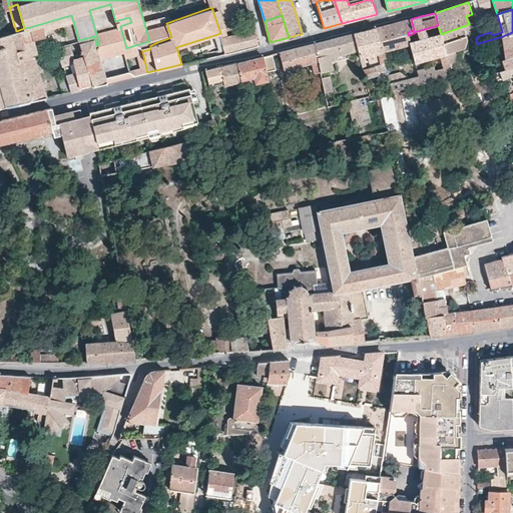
[(117,27),(120,26),(131,22),(129,17),(115,21),(117,27)]
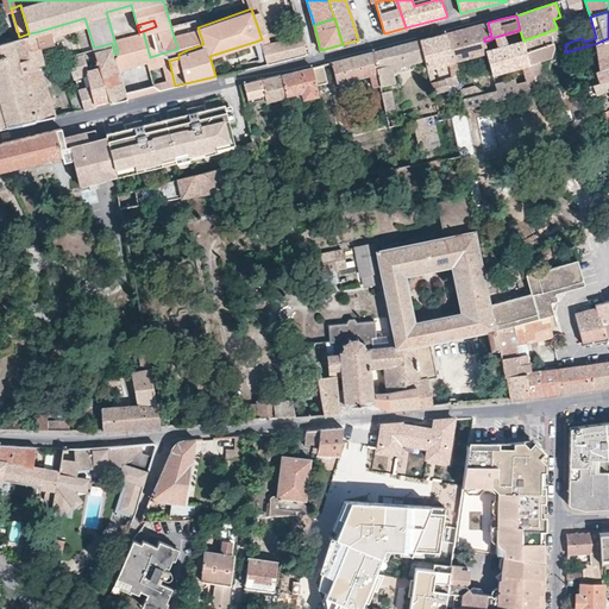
[(170,24),(177,49),(180,54),(187,50),(179,22),(170,24)]
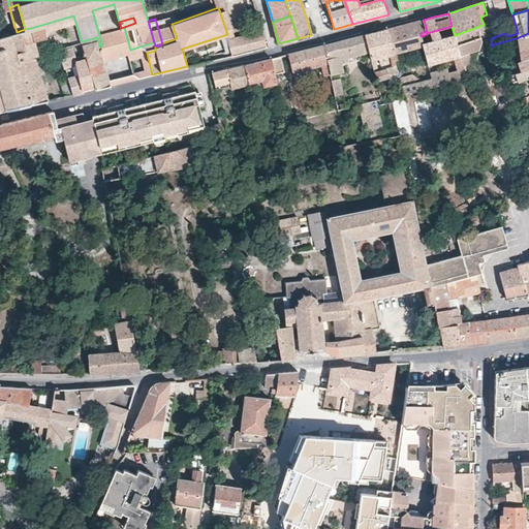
[(423,43),(421,36),(421,33),(427,31),(424,20),(405,24),(389,29),(394,54),(423,47),(423,43)]
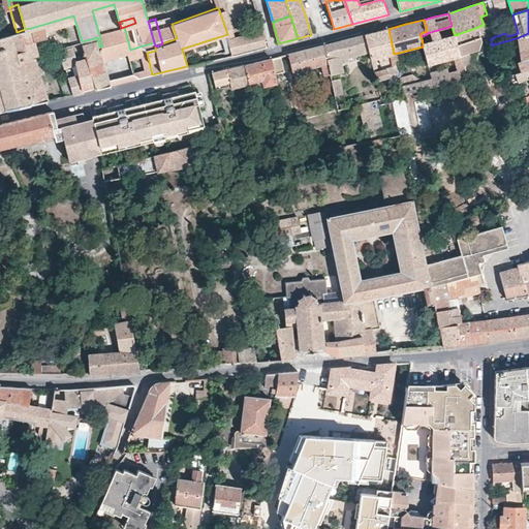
[(466,79),(473,76),(470,68),(474,67),(470,53),(483,49),(481,42),(480,37),(487,35),(484,25),(455,35),(460,56),(466,79)]
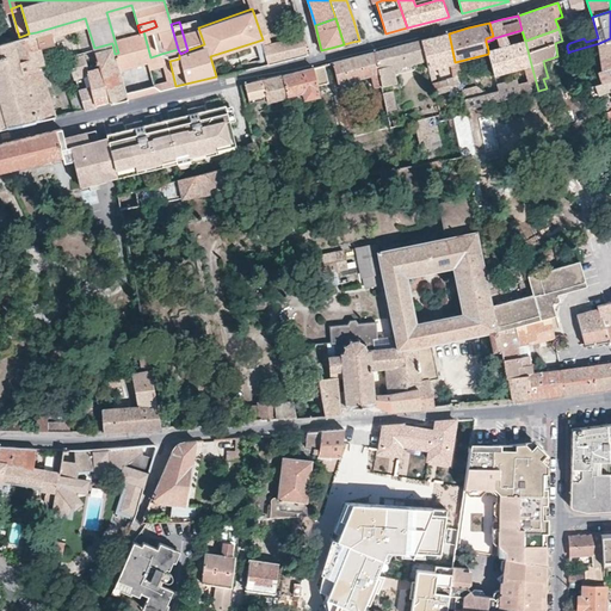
[(36,32),(29,34),(19,37),(0,41),(0,127),(2,127),(55,115),(39,65),(45,62),(36,32)]
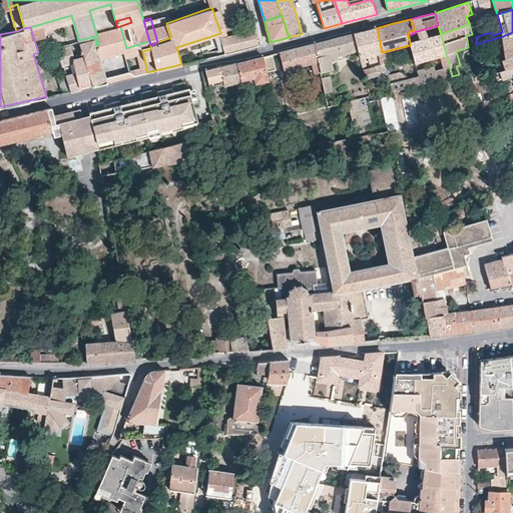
[(358,47),(365,78),(378,74),(376,67),(385,64),(382,53),(382,52),(377,28),(365,31),(354,33),(358,47)]
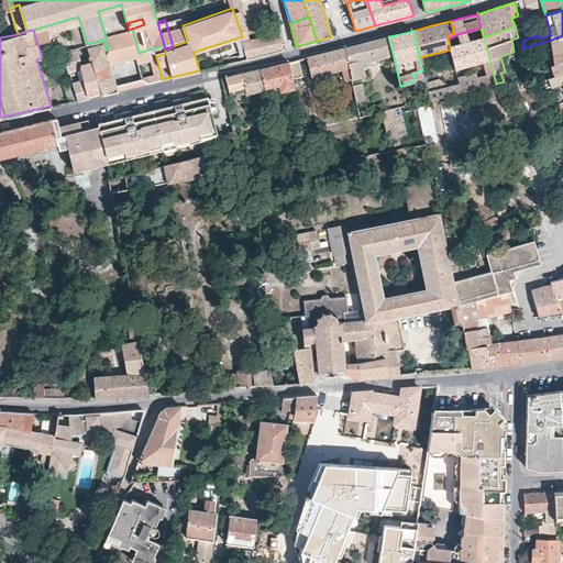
[(284,48),(279,32),(243,40),(249,57),(284,48)]
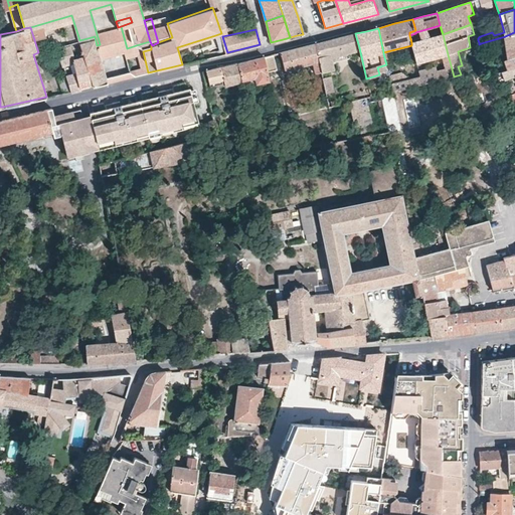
[(514,32),(505,36),(508,58),(514,55),(514,32)]
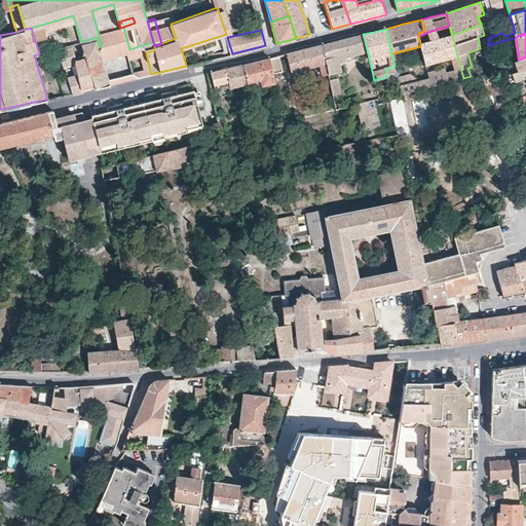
[(226,55),(232,53),(227,37),(226,34),(220,36),(226,55)]
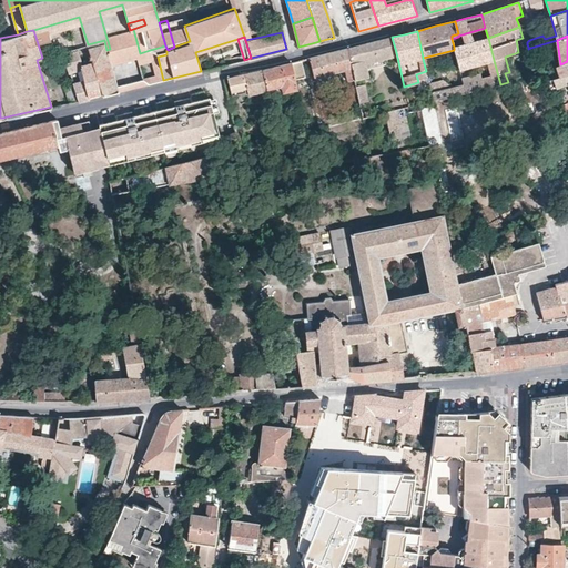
[(348,48),(355,80),(367,77),(368,77),(365,61),(396,52),(392,37),(369,43),(348,48)]
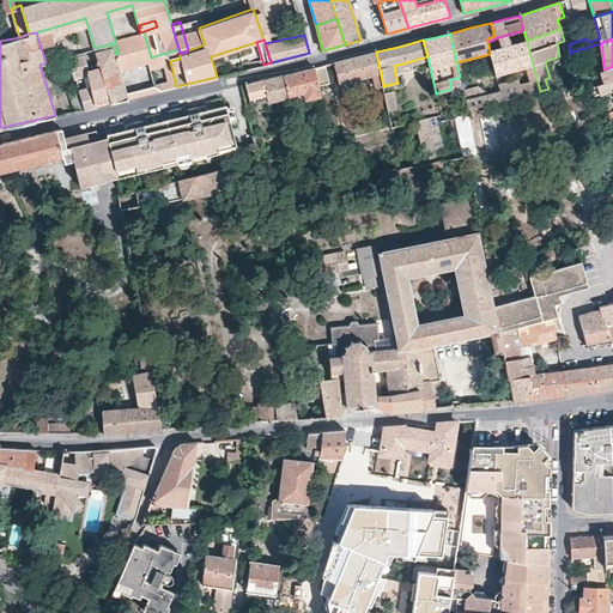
[(499,91),(502,101),(540,91),(533,65),(527,41),(490,50),(490,54),(495,73),(496,74),(525,67),(530,83),(520,85),(517,79),(498,84),(499,91)]
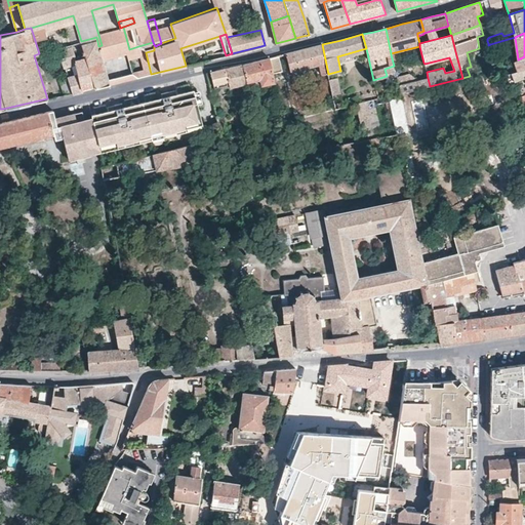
[(94,88),(110,84),(104,64),(98,46),(96,37),(81,41),(87,64),(93,84),(94,88)]
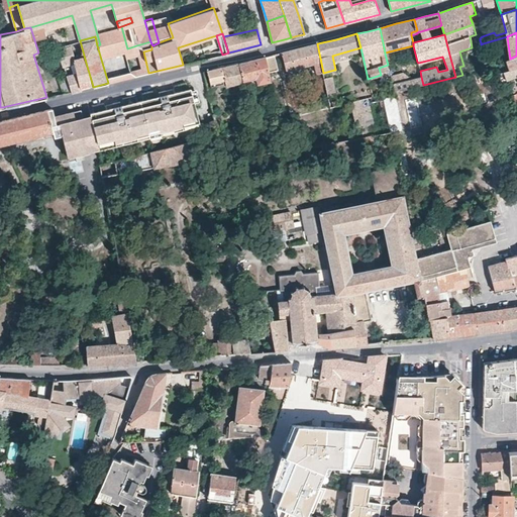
[(100,44),(97,45),(102,63),(143,52),(151,49),(151,45),(152,45),(150,41),(136,45),(127,48),(124,37),(121,38),(100,44)]
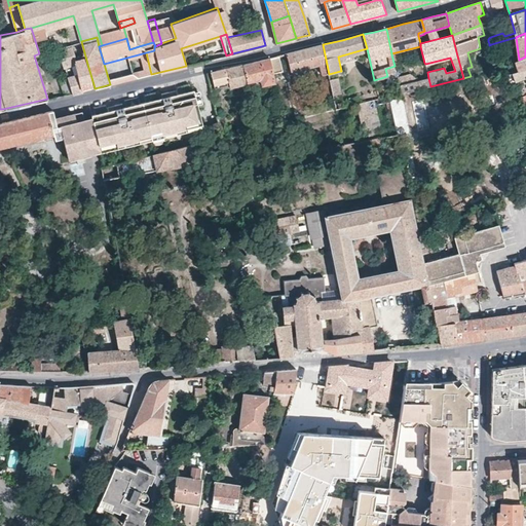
[(321,65),(323,75),(329,74),(323,44),(297,50),(287,53),(292,72),(321,65)]
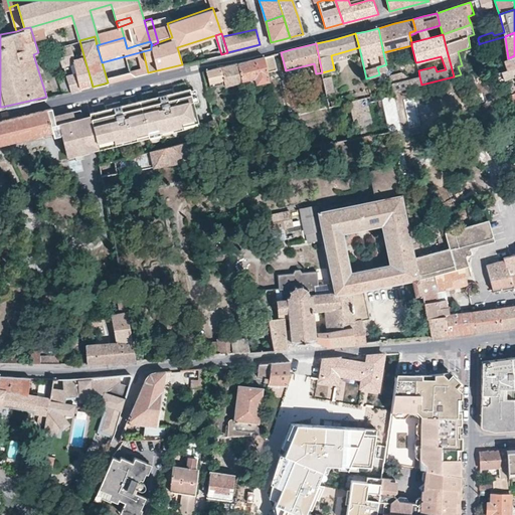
[(484,53),(481,43),(479,44),(474,46),(477,56),(484,53)]
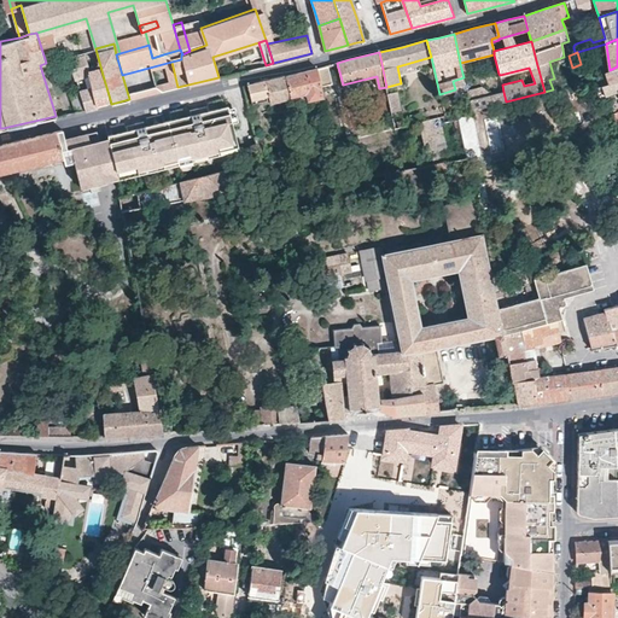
[(92,108),(98,106),(97,103),(91,80),(89,74),(91,73),(85,53),(68,59),(75,81),(76,81),(79,87),(86,110),(92,108)]
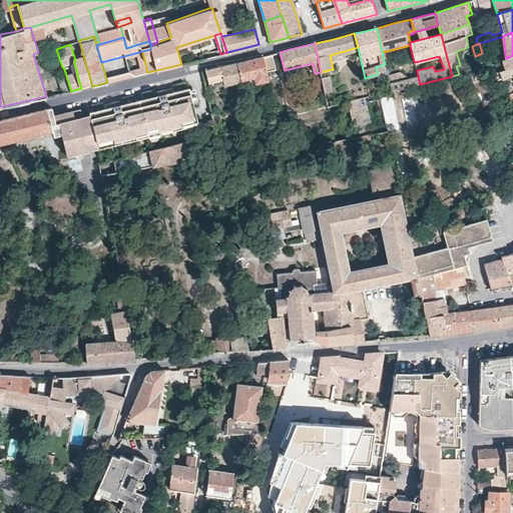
[(264,56),(267,72),(276,70),(272,54),(264,56)]
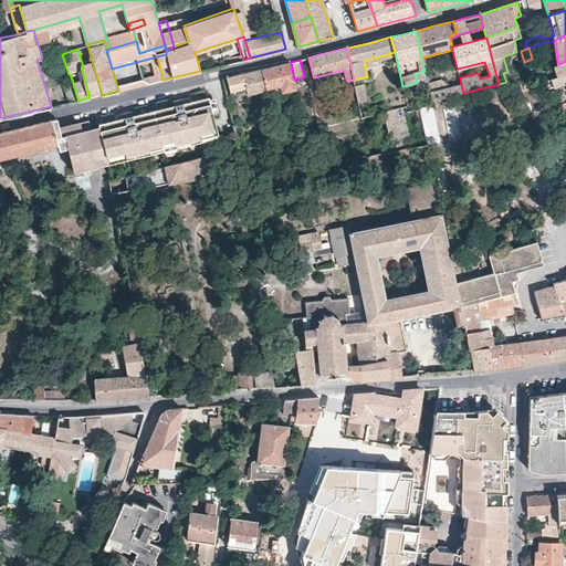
[(554,65),(557,76),(565,73),(565,61),(558,64),(554,65)]
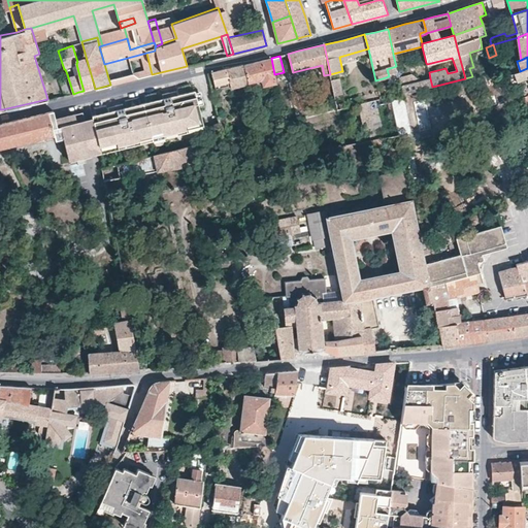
[(263,87),(276,83),(274,74),(271,58),(254,62),(244,64),(249,83),(261,80),(263,87)]
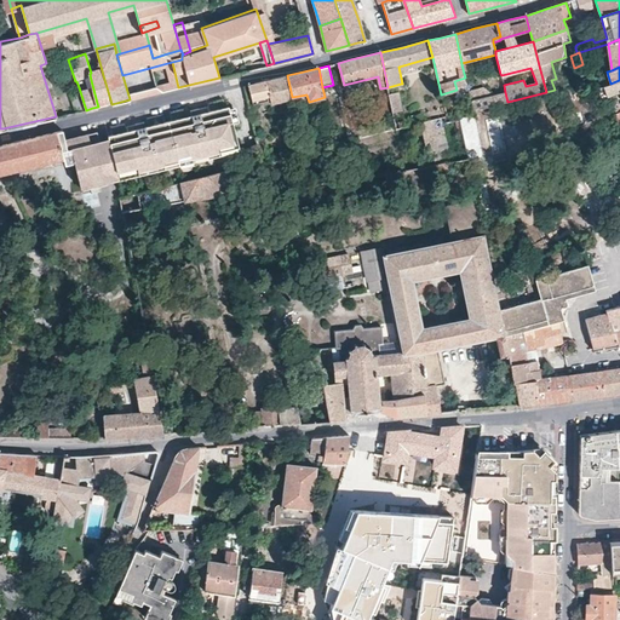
[(97,103),(110,99),(103,75),(91,80),(97,103)]
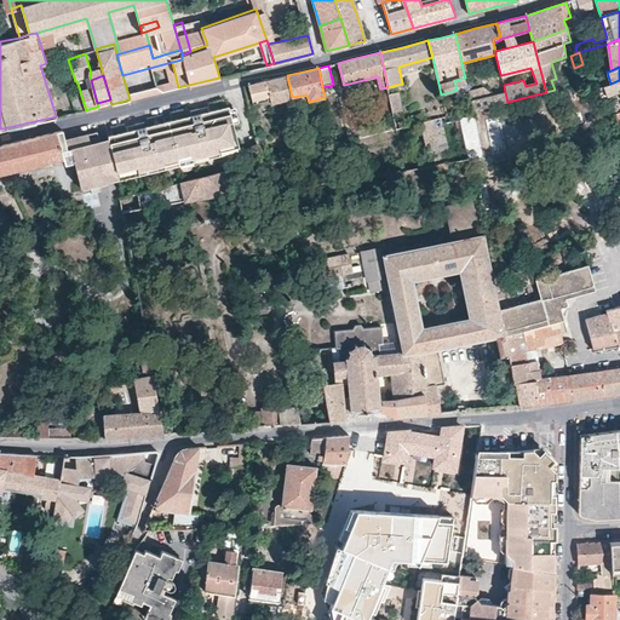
[(271,103),(292,97),(287,75),(268,80),(248,85),(251,95),(269,90),(270,95),(271,103)]
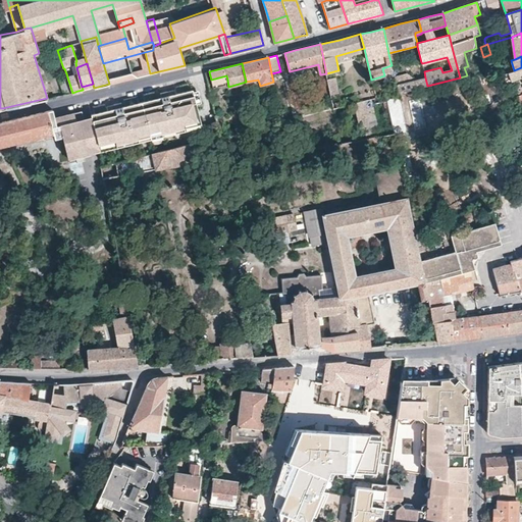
[(521,67),(514,70),(508,72),(511,81),(521,76),(521,67)]
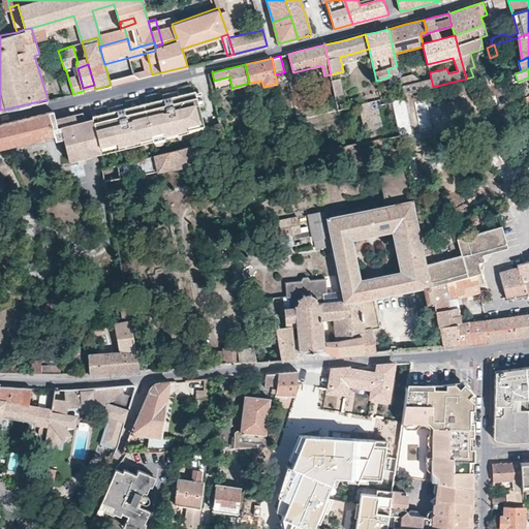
[(73,94),(67,74),(59,78),(65,96),(73,94)]
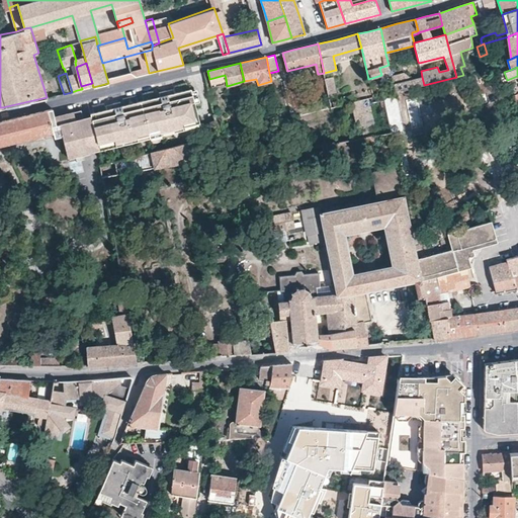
[(424,85),(422,77),(410,80),(409,76),(405,73),(391,76),(393,84),(395,92),(424,85)]
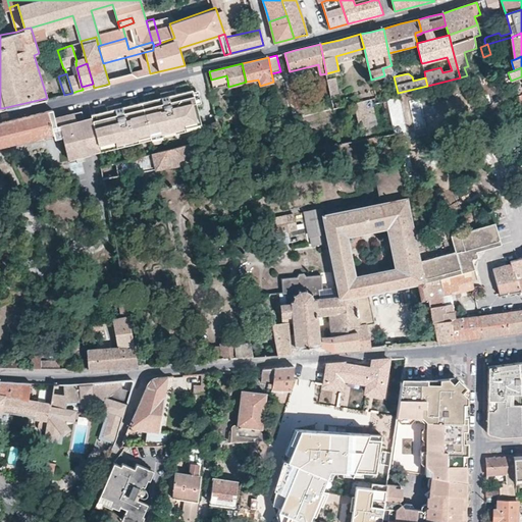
[(212,84),(227,80),(226,75),(211,80),(212,84)]
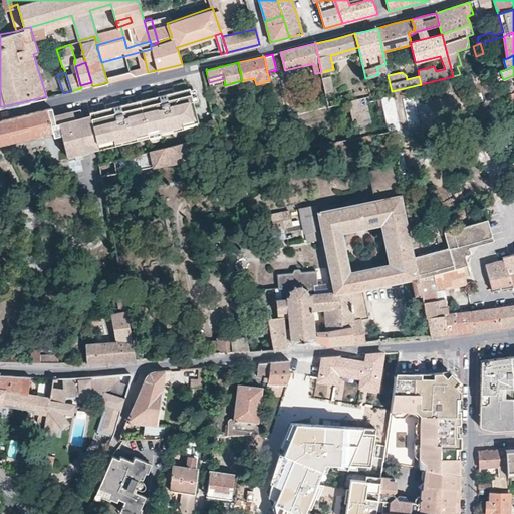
[(330,76),(322,78),(325,93),(333,91),(330,76)]
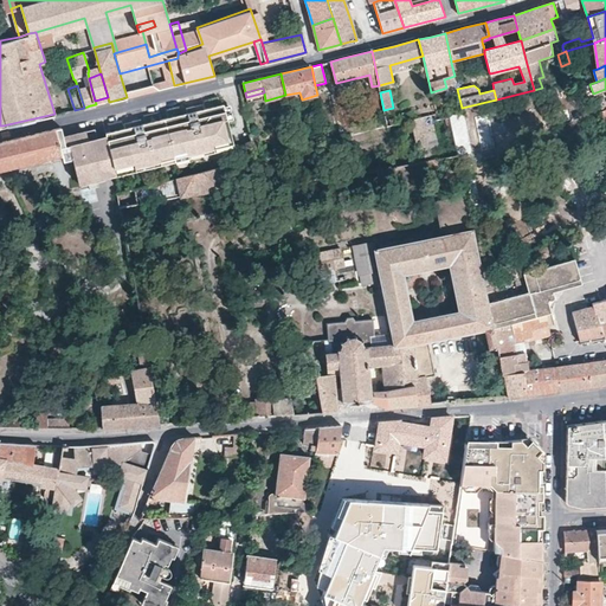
[(236,146),(229,118),(225,104),(225,103),(206,108),(195,110),(194,104),(187,107),(187,111),(179,114),(165,117),(174,155),(221,143),(223,149),(236,146)]
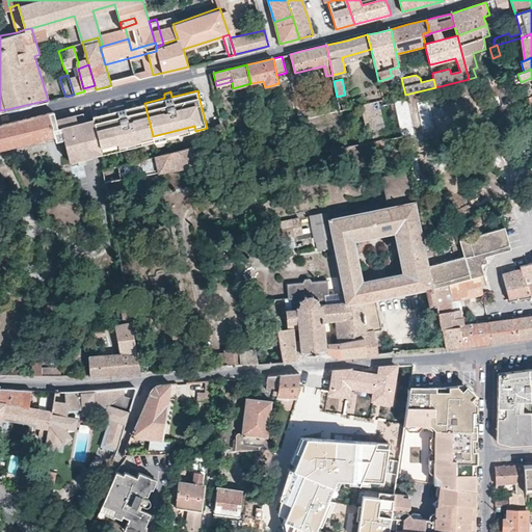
[(377,102),(360,106),(366,134),(370,134),(372,141),(382,138),(381,132),(384,131),(377,102)]
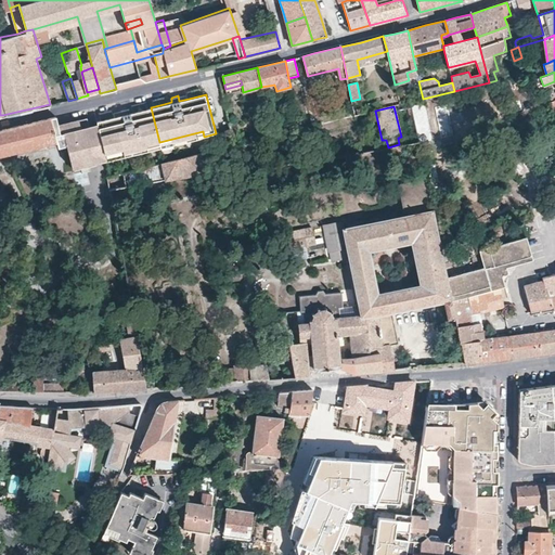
[(97,120),(105,155),(159,142),(151,107),(130,112),(129,107),(121,110),(123,114),(115,116),(107,117),(97,120)]
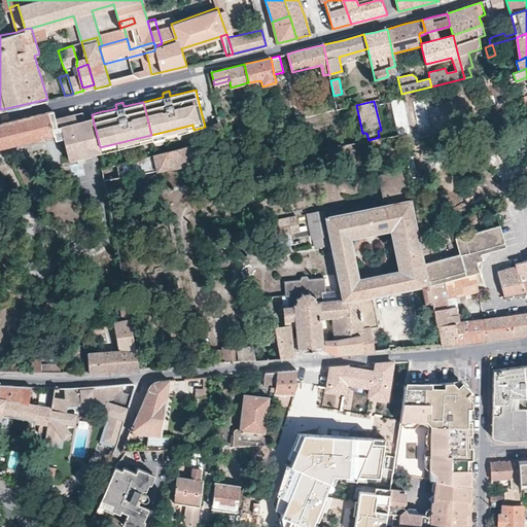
[(71,160),(101,152),(100,147),(92,114),(82,115),(81,111),(56,117),(54,110),(48,112),(54,134),(65,132),(71,160)]
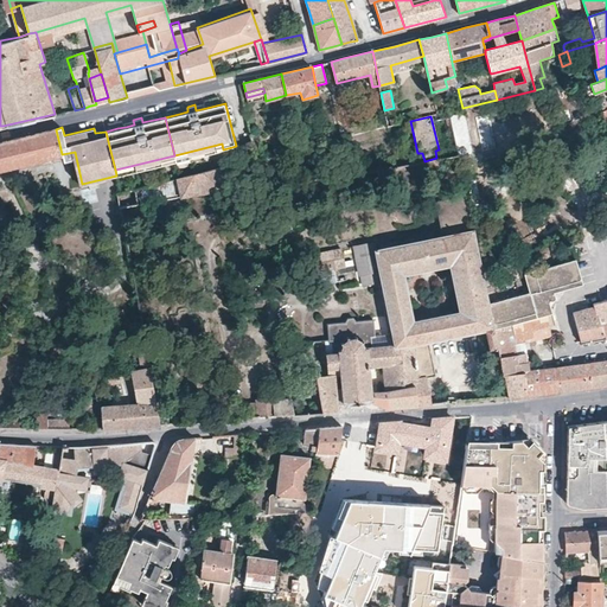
[(0,141),(0,170),(21,165),(62,154),(56,129),(16,139),(0,141)]
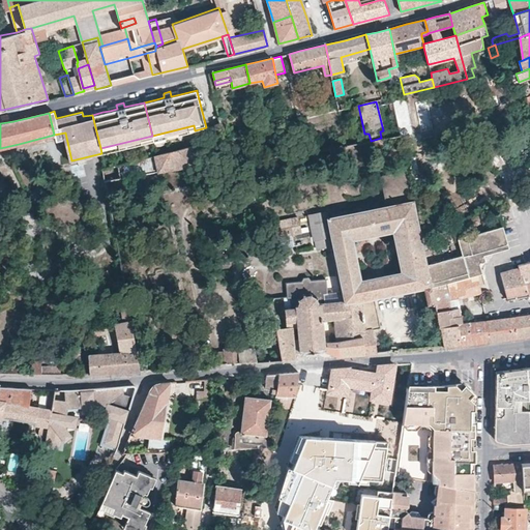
[(249,123),(252,131),(261,129),(260,128),(259,121),(249,123)]
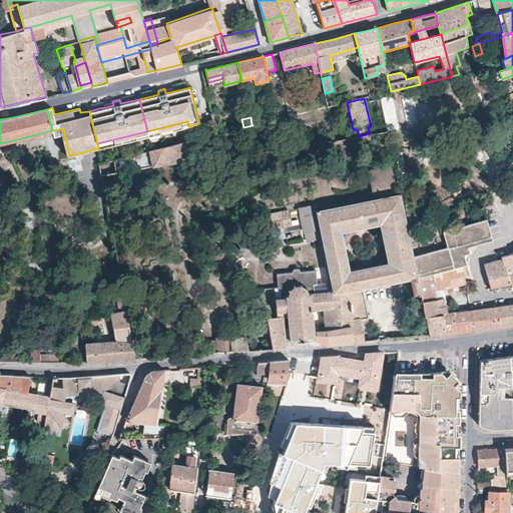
[(148,136),(188,126),(187,121),(147,131),(148,136)]
